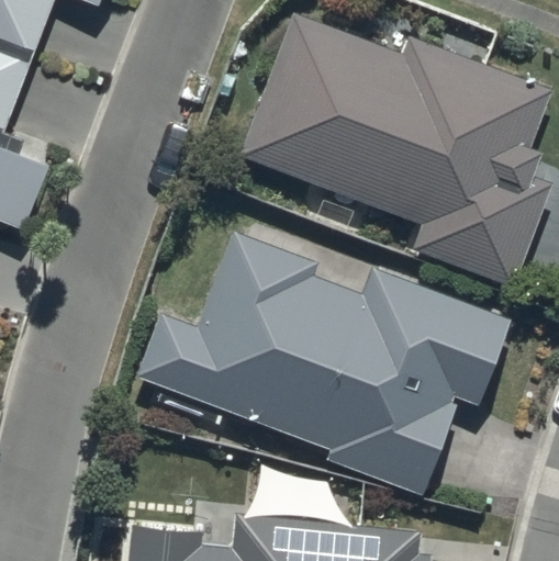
[(0,0),(0,36),(35,51),(55,0),(81,0),(98,7),(100,0),(0,0)]
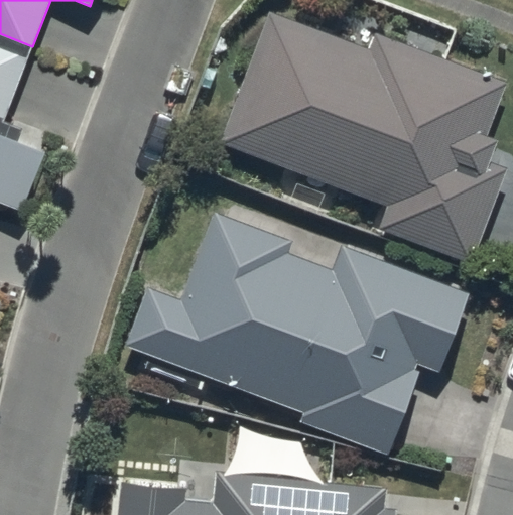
[(267,13),(219,146),(386,207),(378,231),(471,265),(506,169),(487,162),(495,142),(483,138),(504,81),(376,34),(370,51),(267,13)]
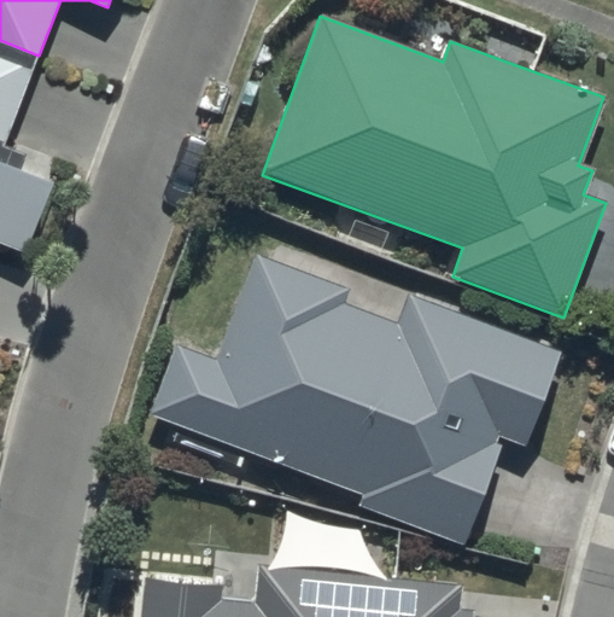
[(0,243),(25,255),(63,163),(5,140),(34,70),(0,57),(0,243)]
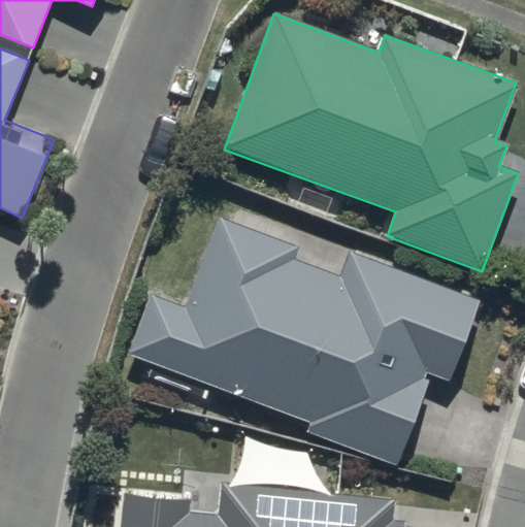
[(152,293),(129,354),(308,423),(305,431),(397,466),(433,374),(448,380),(480,298),(356,251),(345,280),(294,260),(299,248),(221,218),(187,306),(152,293)]
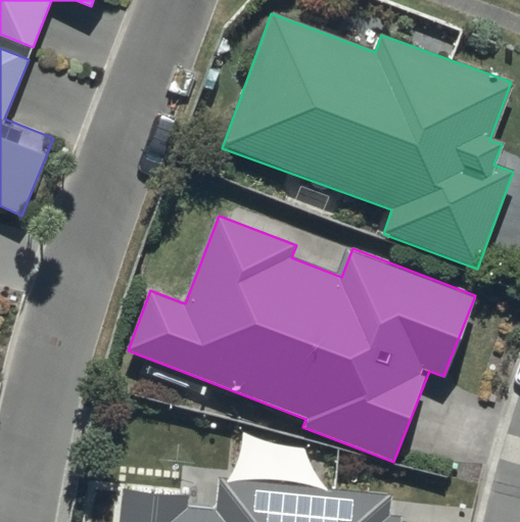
[(123,488),(120,521),(400,521),(402,518),(387,517),(389,496),(194,478),(192,494),(123,488)]
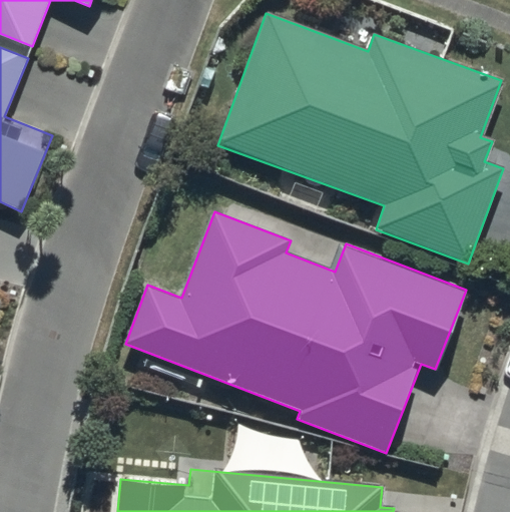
All buildings are outlined.
